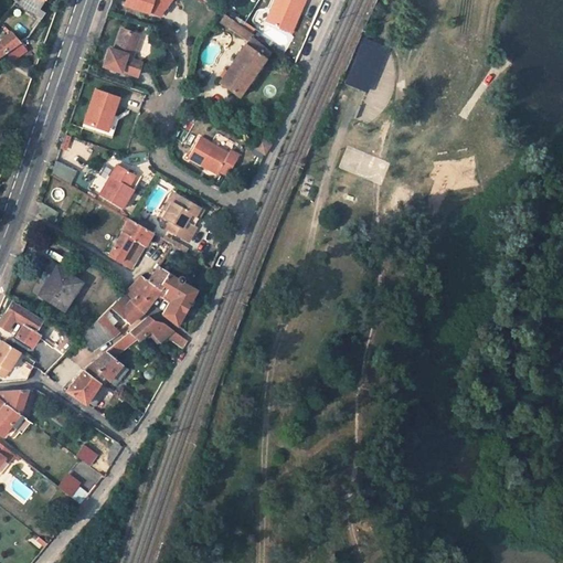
[(42,10),(48,0),(14,0),(18,2),(38,16),(34,21),(40,24),(46,13),(42,10)]
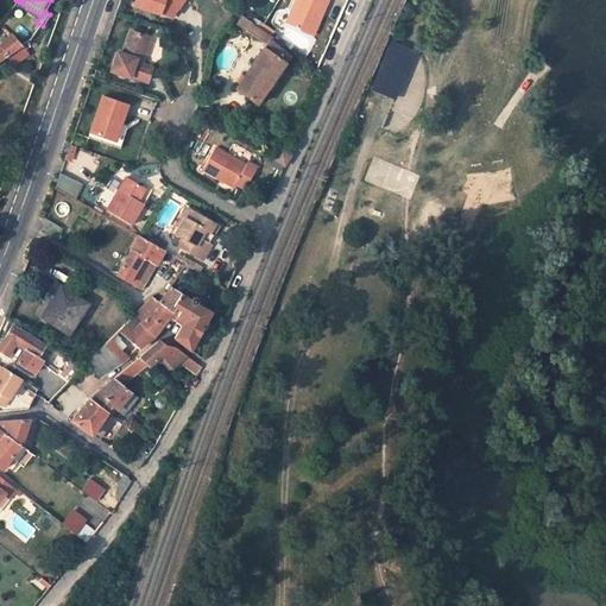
[(172,17),(184,0),(137,0),(136,4),(172,17)]
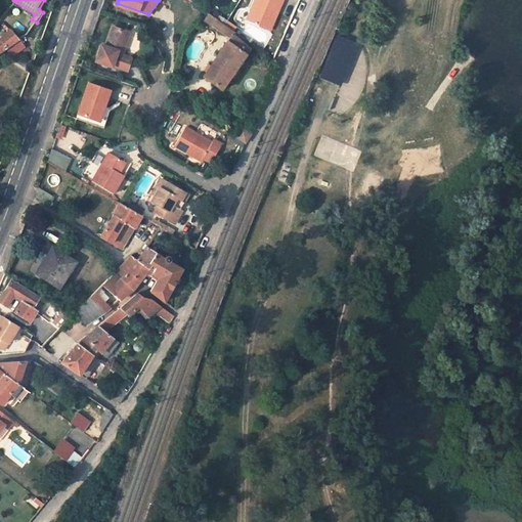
[(257,0),(248,22),(268,30),(276,12),(278,13),(285,0),(257,0)]
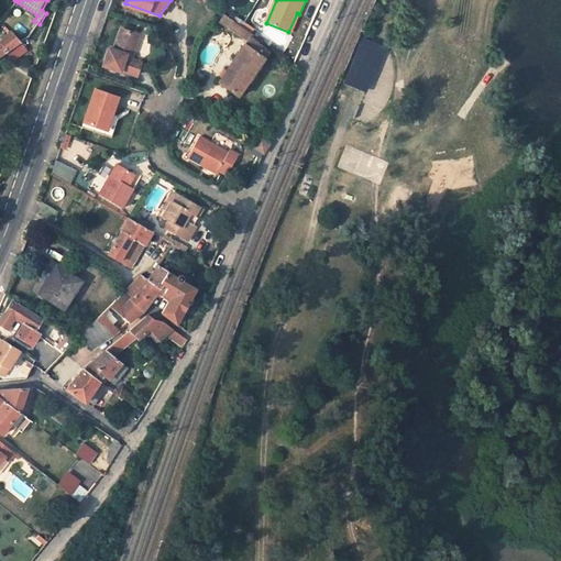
[(292,33),(299,14),(297,13),(288,32),(292,33)]
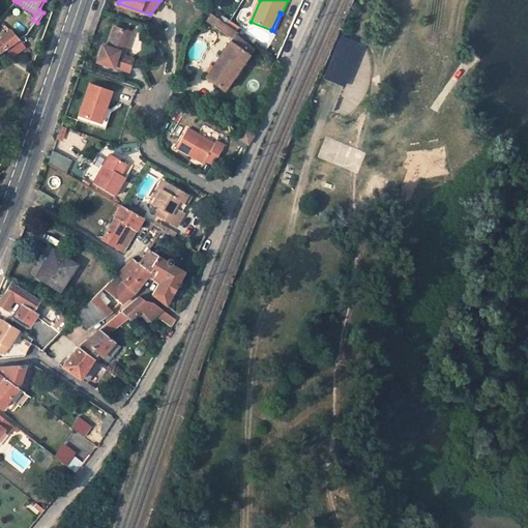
[(220,20),(215,28),(232,40),(206,78),(226,91),(254,49),(235,34),(237,31),(226,24),(220,20)]
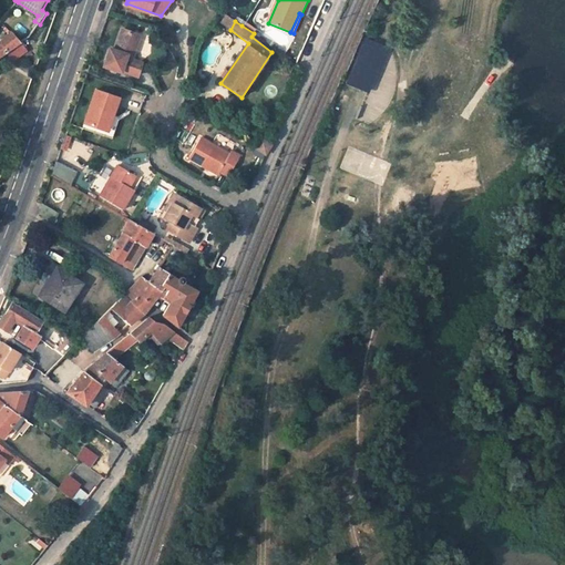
[(132,61),(137,48),(134,45),(137,34),(124,28),(116,50),(111,49),(105,65),(123,71),(123,70),(139,74),(142,64),(132,61)]
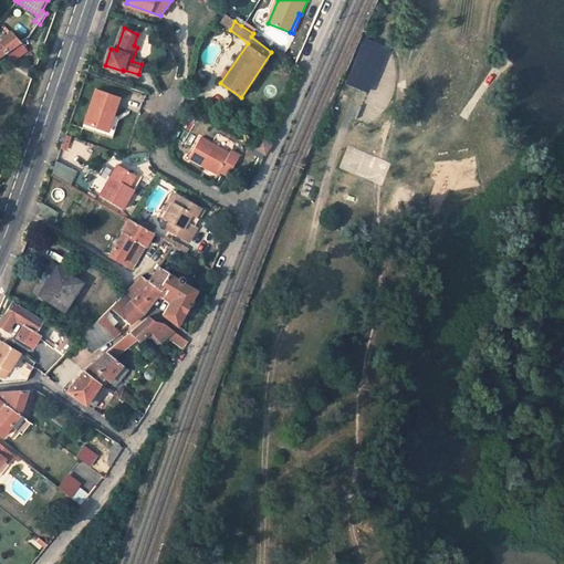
[(0,42),(0,60),(9,54),(9,52),(21,44),(16,33),(1,41),(0,42)]
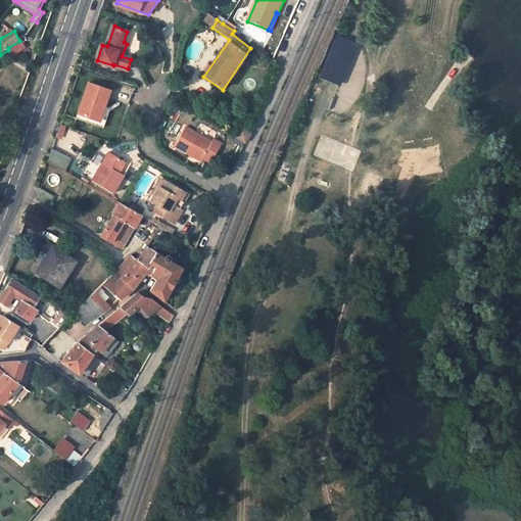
[(338,70),(346,54),(333,49),(326,64),(338,70)]
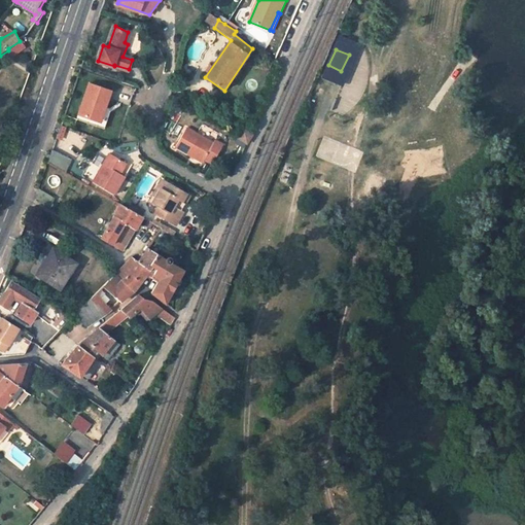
[(88,82),(77,113),(97,119),(102,105),(104,106),(111,90),(88,82)]
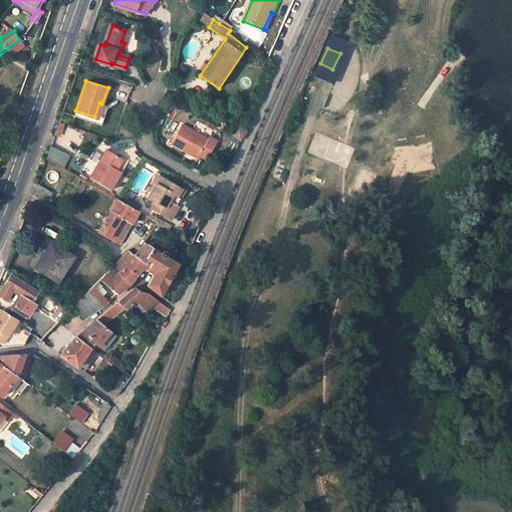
[(94,116),(75,110),(73,115),(101,124),(107,105),(101,103),(99,102),(94,116)]
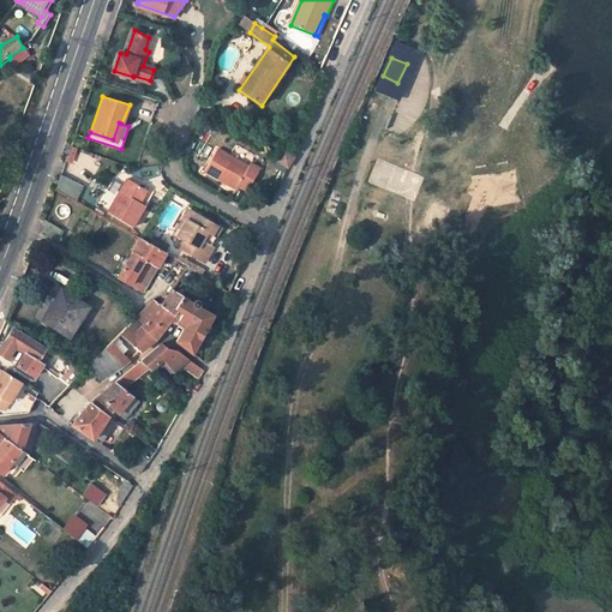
[(239,189),(240,185),(250,191),(262,168),(252,163),(251,166),(219,148),(207,169),(239,189)]
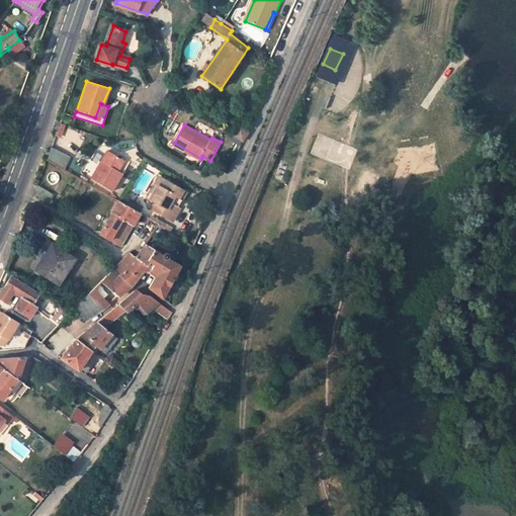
[(236,136),(244,141),(248,133),(240,127),(236,136)]
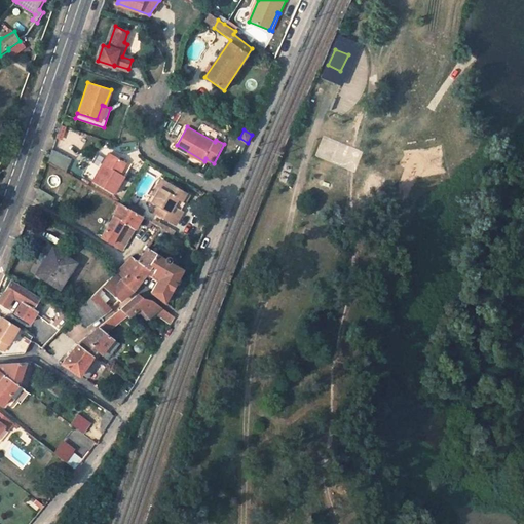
[(73,159),(53,150),(48,163),(66,173),(73,159)]
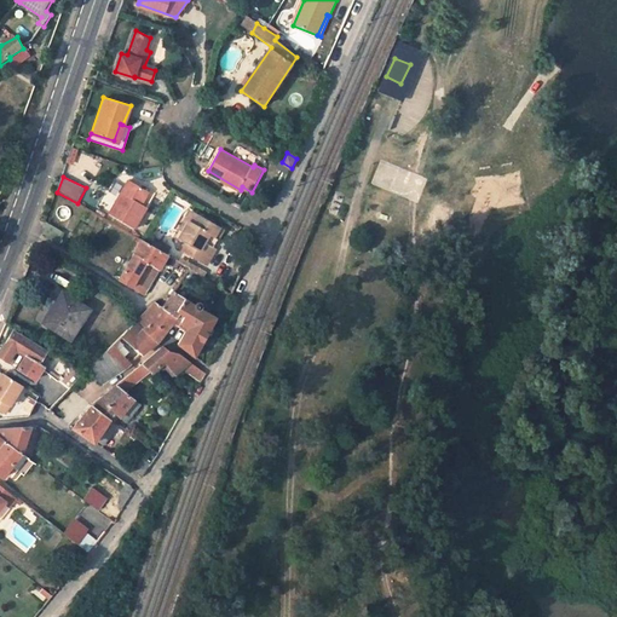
[(134,228),(145,209),(140,207),(143,202),(149,191),(130,179),(110,214),(134,228)]
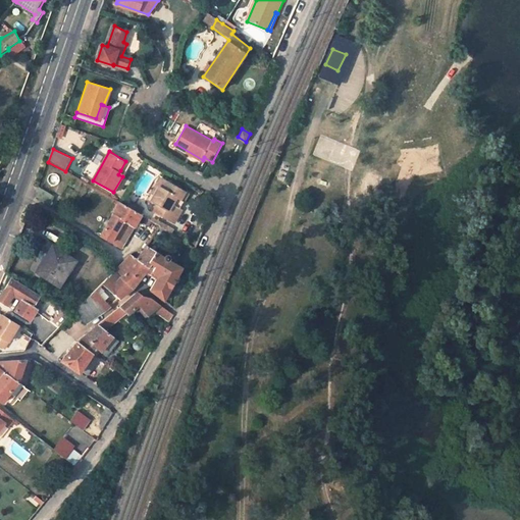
[(162,182),(154,196),(156,198),(160,190),(162,191),(166,184),(162,182)]
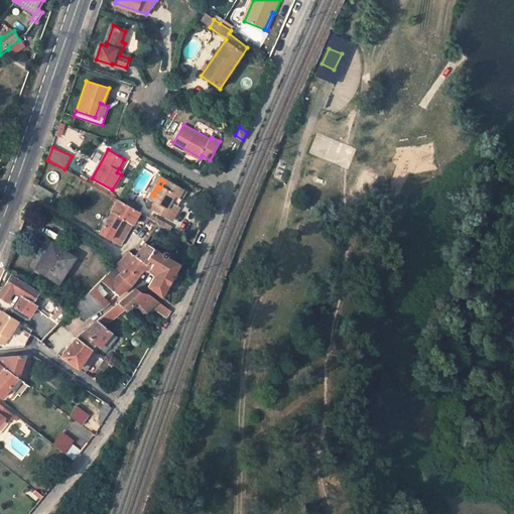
[(180,210),(178,208),(171,205),(174,198),(177,200),(182,191),(164,181),(160,188),(158,187),(154,196),(151,201),(157,205),(163,208),(159,214),(173,222),(180,210)]
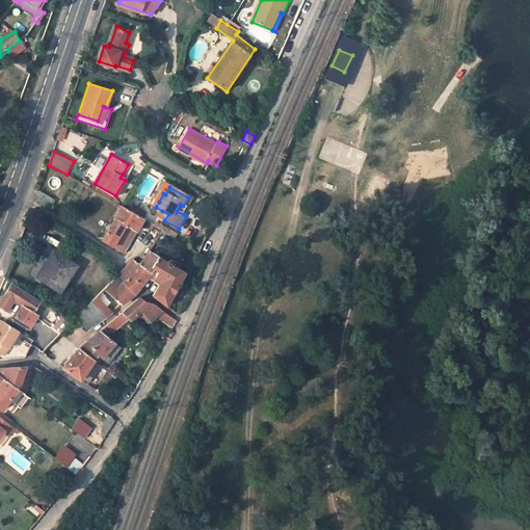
[(40,192),(36,202),(51,210),(56,202),(40,192)]
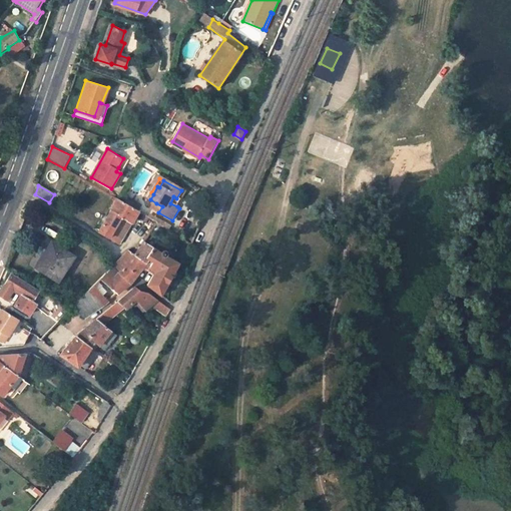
[(170,203),(177,206),(180,201),(185,193),(181,190),(176,198),(173,196),(170,203)]
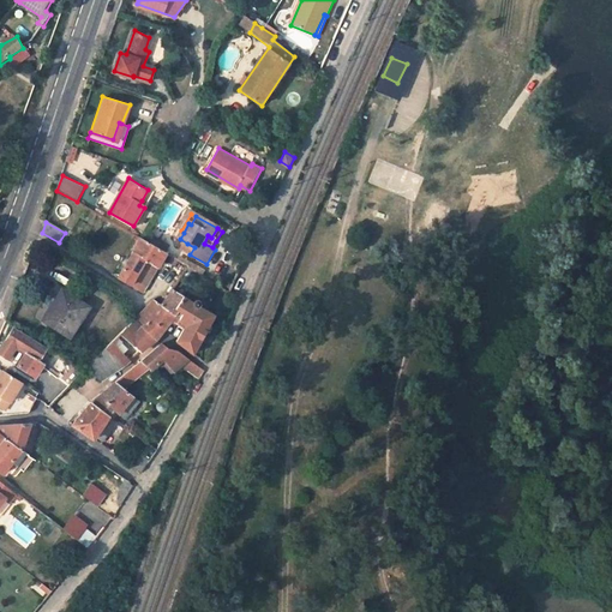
[(144,294),(153,281),(141,274),(148,262),(159,269),(167,256),(166,255),(156,249),(151,246),(142,240),(120,280),(144,294)]
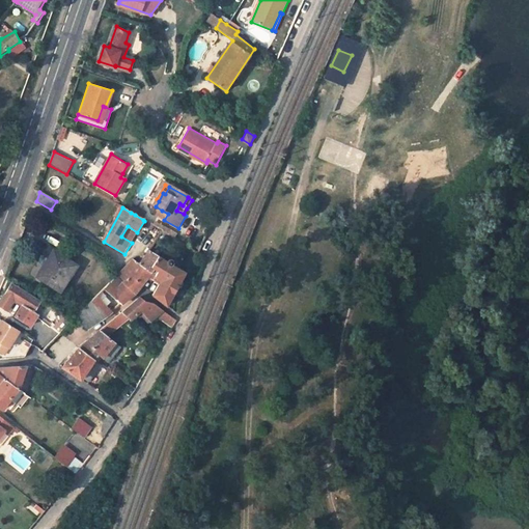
[(138,210),(135,215),(143,220),(146,215),(138,210)]
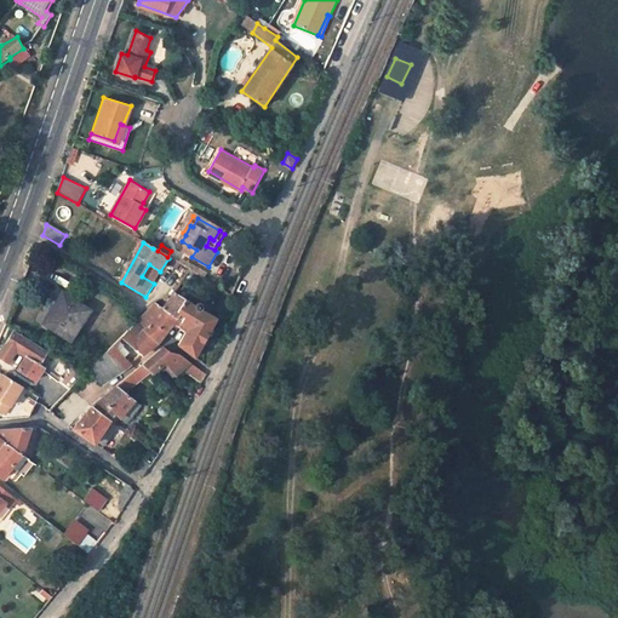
[(196,250),(189,246),(186,253),(192,257),(196,250)]
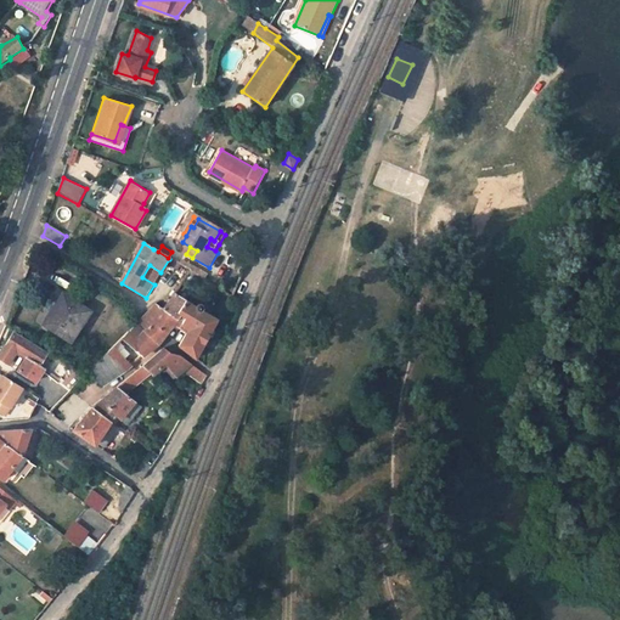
[(155,285),(161,272),(150,265),(142,277),(155,285)]
